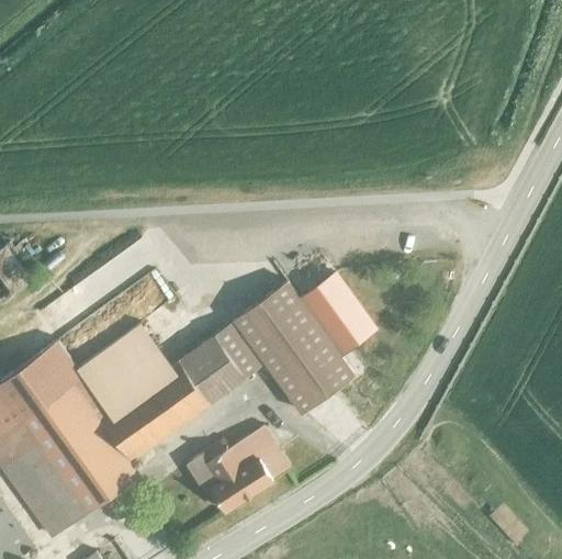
[(15,293),(32,282),(7,247),(0,250),(0,277),(11,292),(0,300),(0,303),(2,306),(14,298),(15,293)]
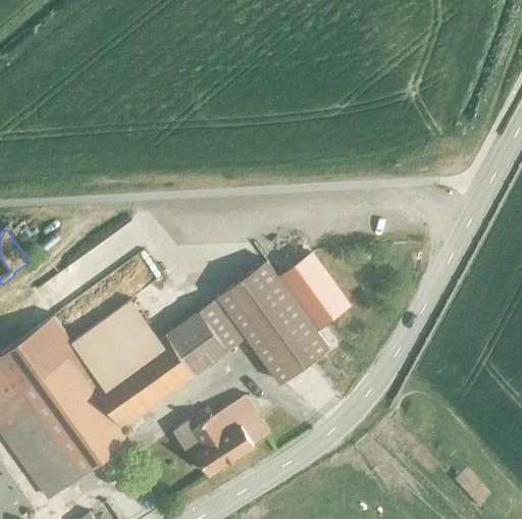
[(39,241),(46,249),(58,238),(51,229),(39,241)]
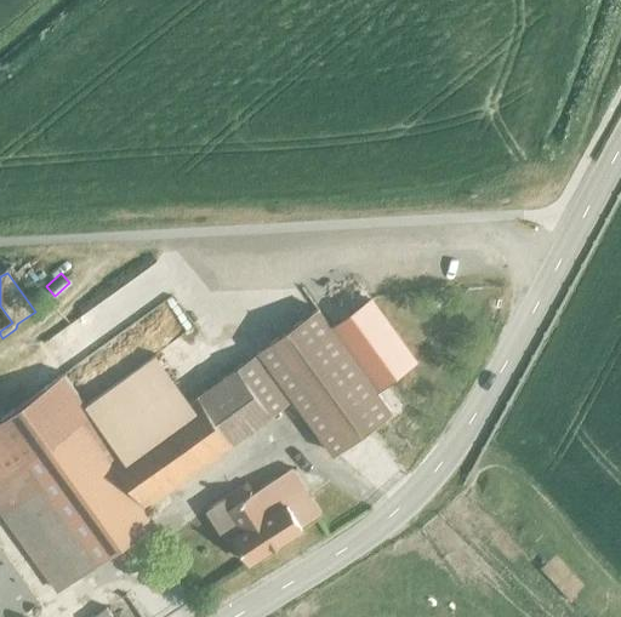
[(372,304),(332,332),(379,395),(419,366),(372,304)]
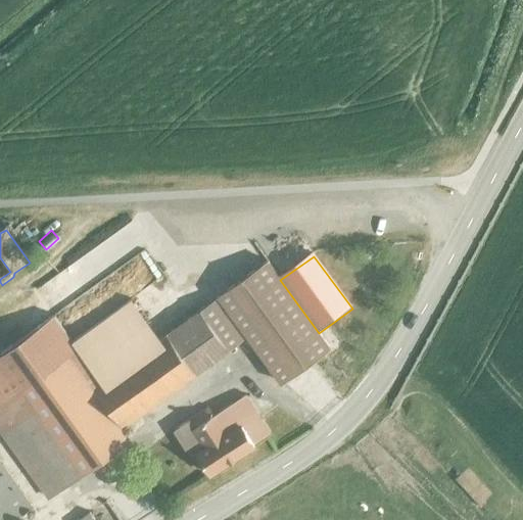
[(0,356),(0,434),(48,502),(132,441),(123,429),(247,339),(281,385),(330,349),(319,333),(280,280),(267,262),(217,298),(218,299),(161,339),(132,299),(73,342),(54,317),(0,356)]
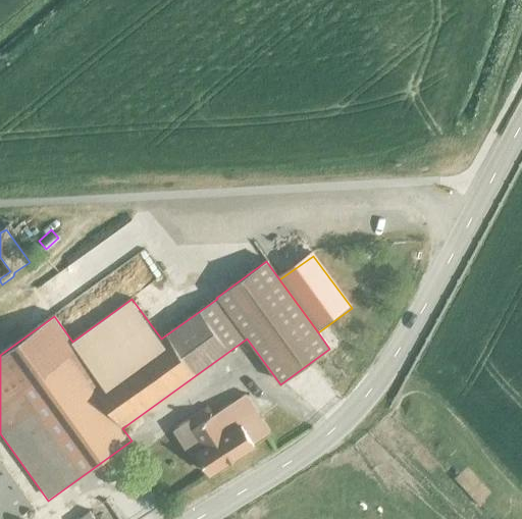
[(196,456),(209,475),(210,475),(255,446),(271,435),(246,396),(213,416),(208,408),(189,421),(194,429),(192,430),(203,448),(195,453),(196,456)]
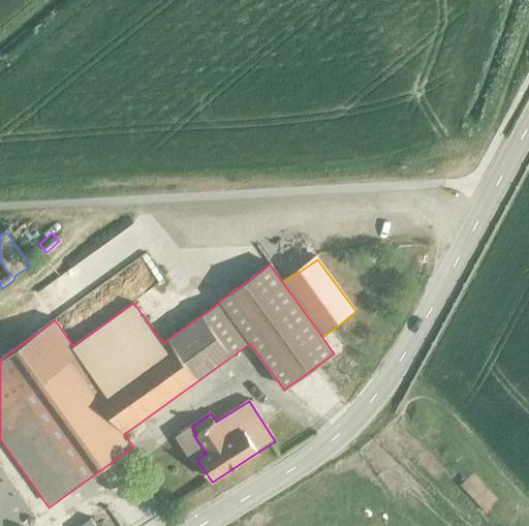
[(194,465),(198,462),(197,459),(206,454),(194,436),(196,435),(191,427),(176,436),(194,465)]
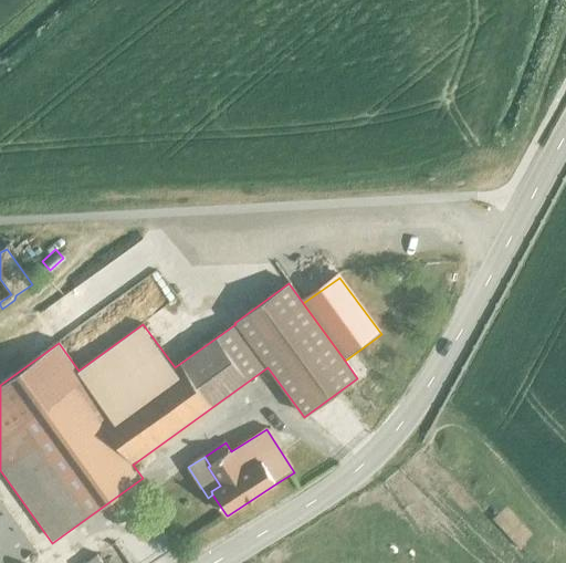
[(18,562),(35,551),(0,499),(0,562),(18,562)]
